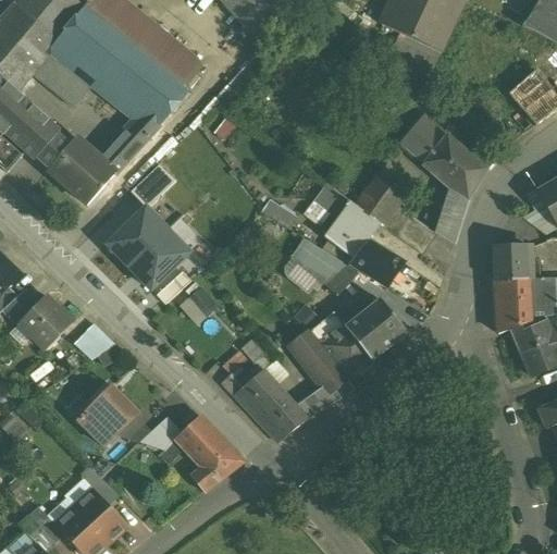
[(15,0),(13,2),(36,21),(53,0),(15,0)]
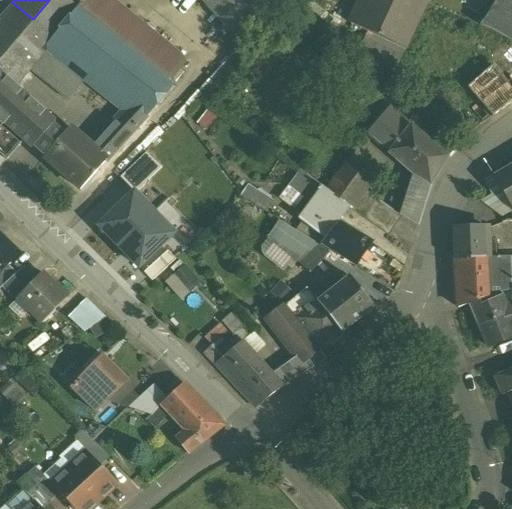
[(49,0),(33,19),(52,35),(77,5),(71,0),(49,0)]
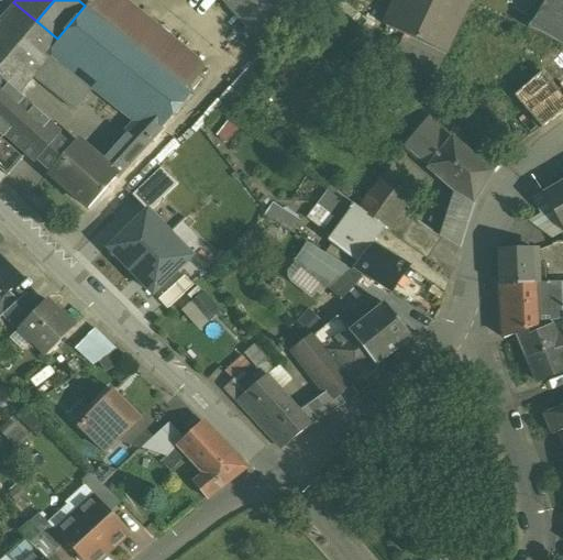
[(203,59),(130,0),(89,0),(85,6),(183,85),(203,59)]
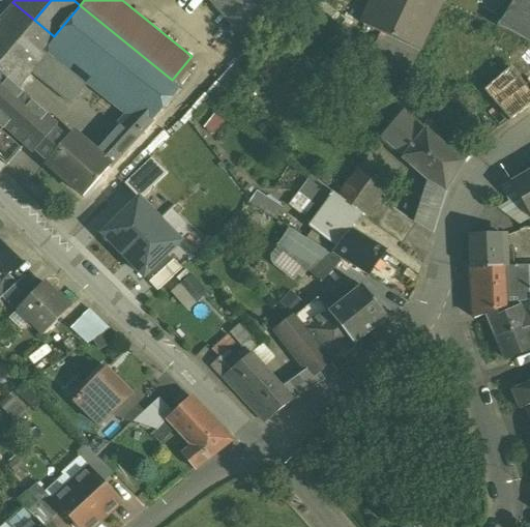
[(208,0),(238,35),(278,0),(208,0)]
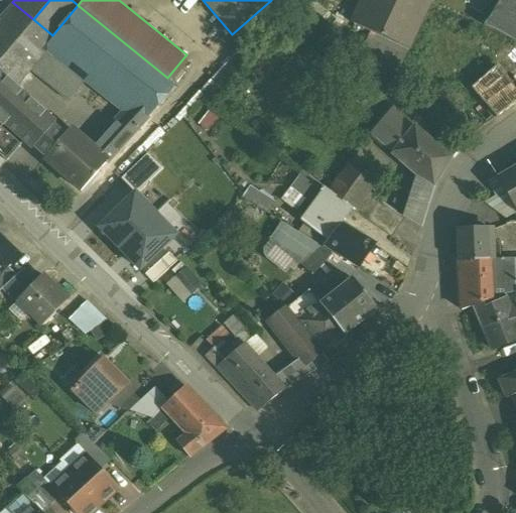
[(363,0),(353,22),(370,30),(407,47),(429,0),(363,0)]
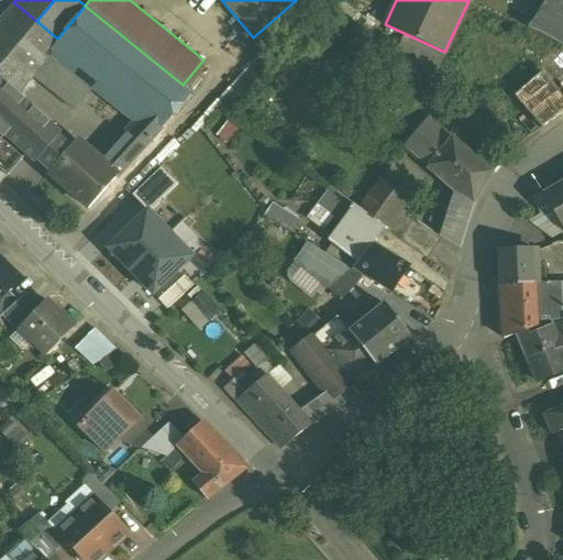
[(552,0),(538,30),(562,43),(562,0),(552,0)]
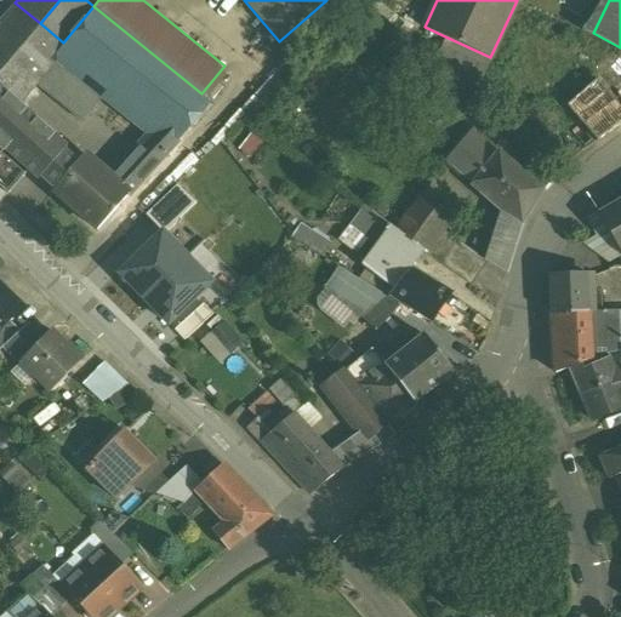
[(40,23),(15,3),(0,18),(0,85),(20,102),(35,83),(35,81),(63,46),(62,45),(63,43),(40,23)]
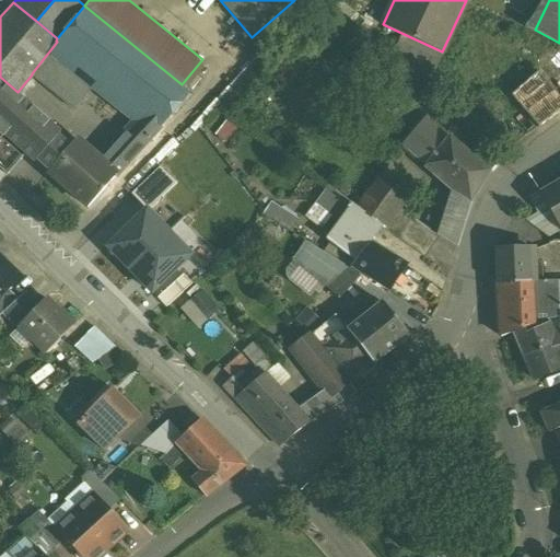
[(182,84),(84,6),(57,38),(56,41),(57,42),(100,76),(144,112),(160,124),(190,91),(182,84)]
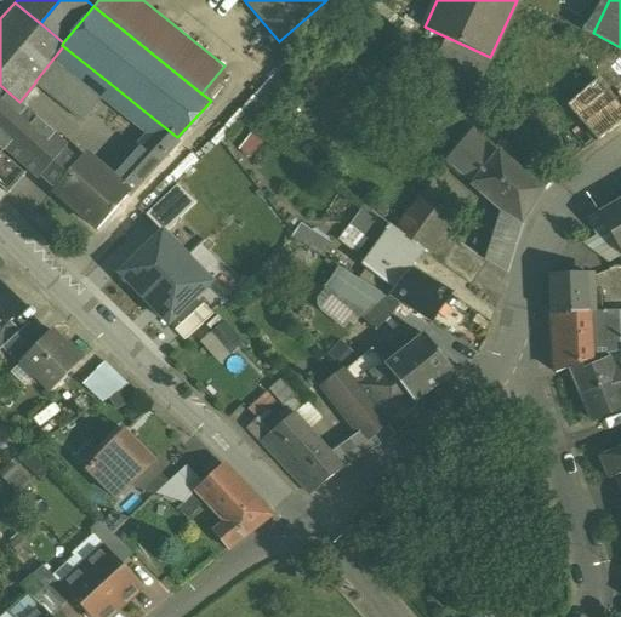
[(490,57),(445,36),(436,55),(478,85),(490,57)]
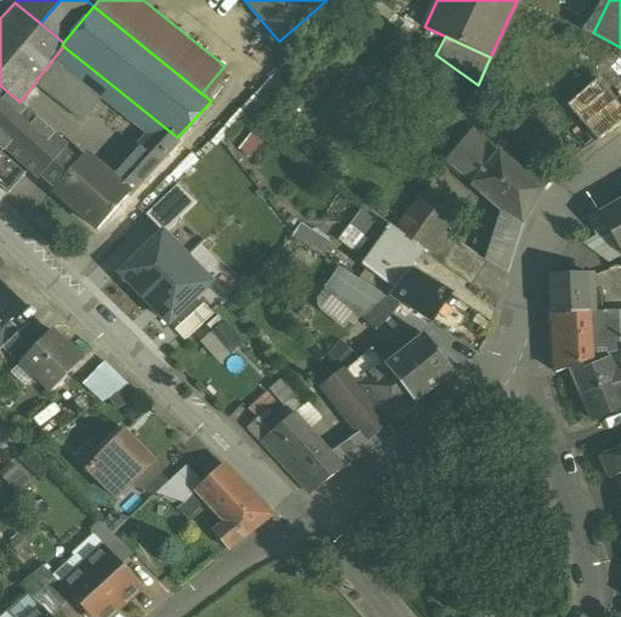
[(63,46),(35,81),(35,83),(81,119),(110,84),(63,46)]
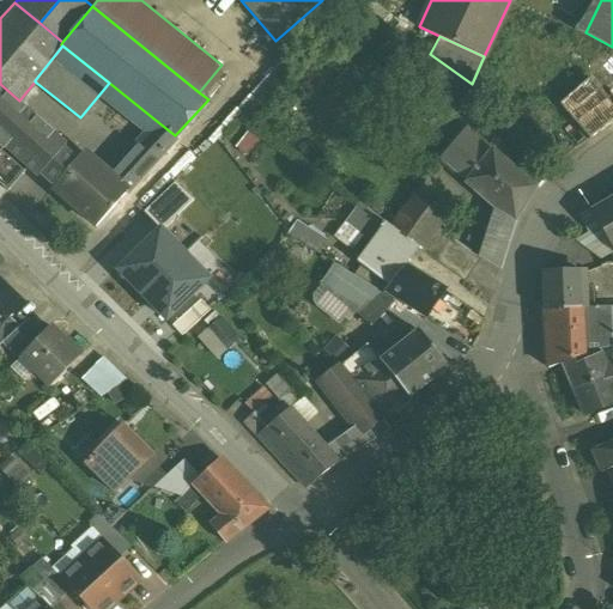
[(612,104),(602,92),(589,77),(559,102),(589,136),(612,119),(612,104)]
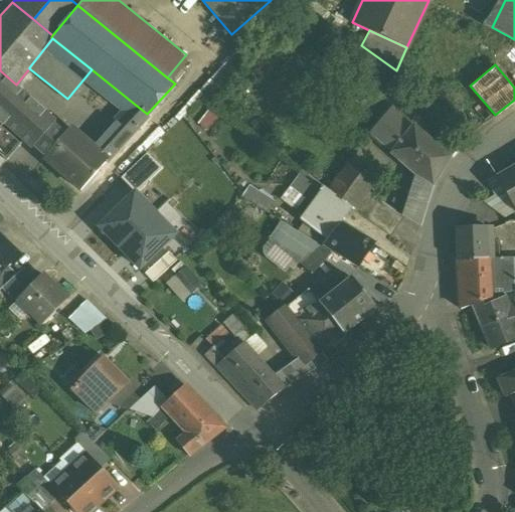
[(16,84),(0,70),(0,153),(6,159),(22,140),(31,147),(33,145),(44,155),(44,156),(65,133),(64,132),(53,122),(55,120),(16,84)]
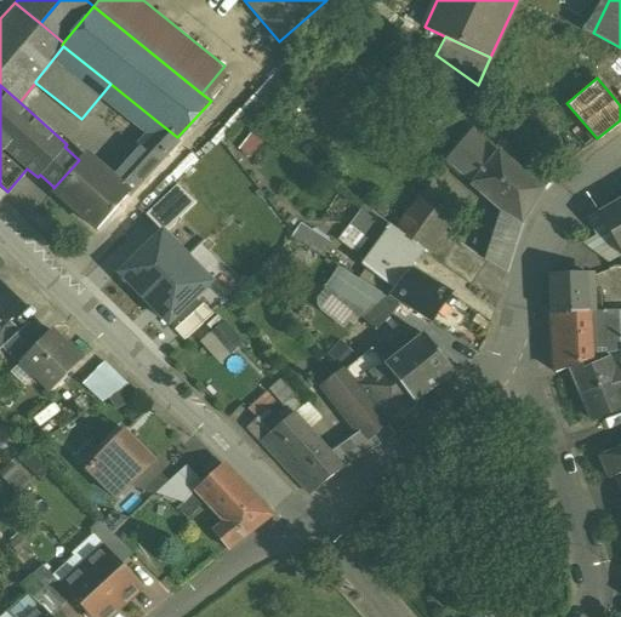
[(620,85),(610,93),(620,106),(620,85)]
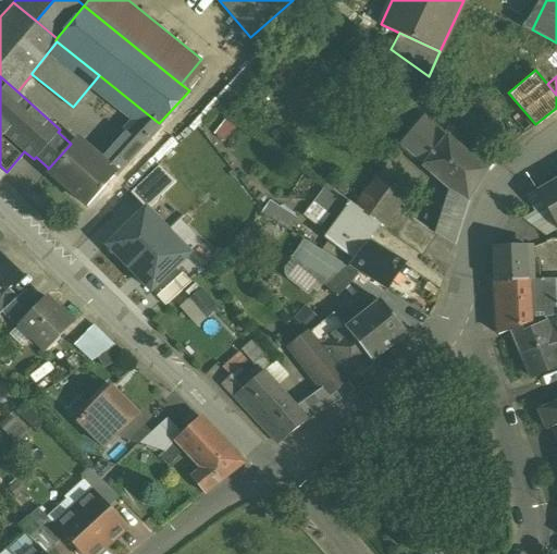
[(144,111),(108,151),(123,164),(159,123),(144,111)]
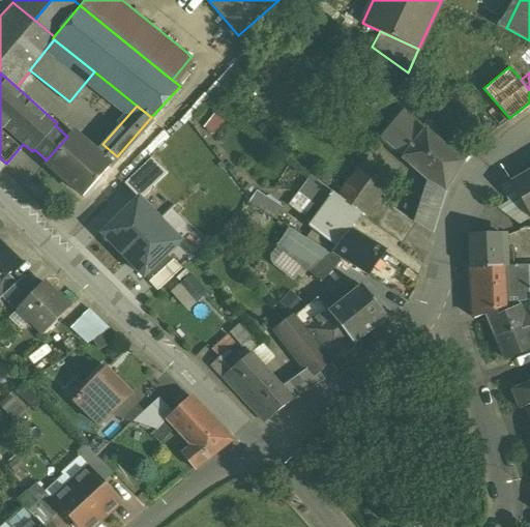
[(425,127),(403,110),(395,118),(418,137),(425,127)]
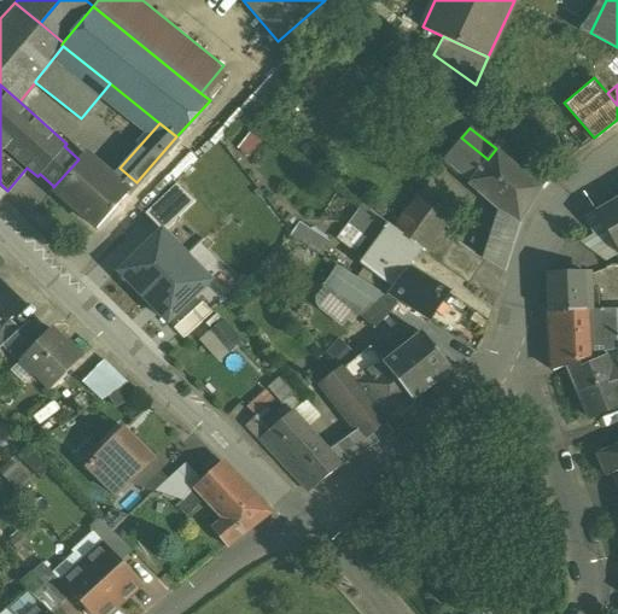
[(488,159),(461,138),(445,157),(472,180),(489,161),(488,159)]
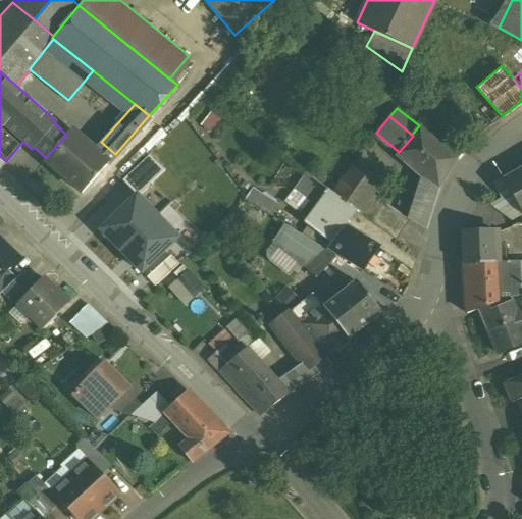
[(455,157),(419,125),(412,135),(413,136),(399,152),(422,171),(438,185),(440,182),(455,157)]
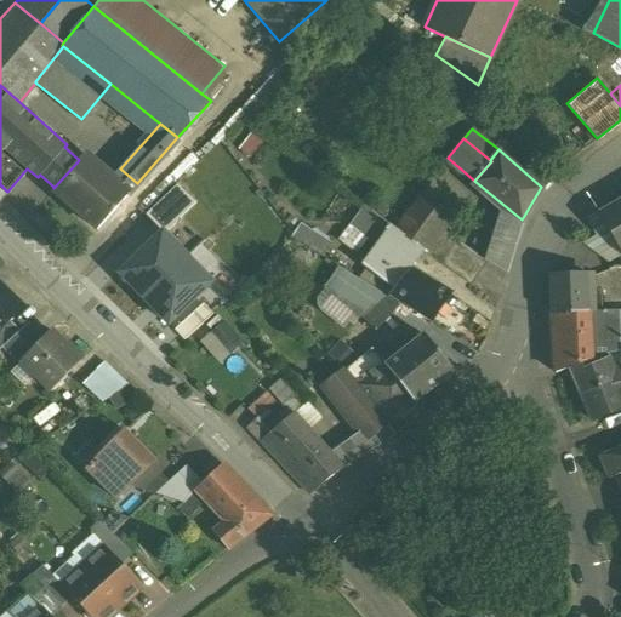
[(127,192),(84,153),(78,159),(79,160),(53,188),(53,187),(52,188),(97,227),(127,192)]
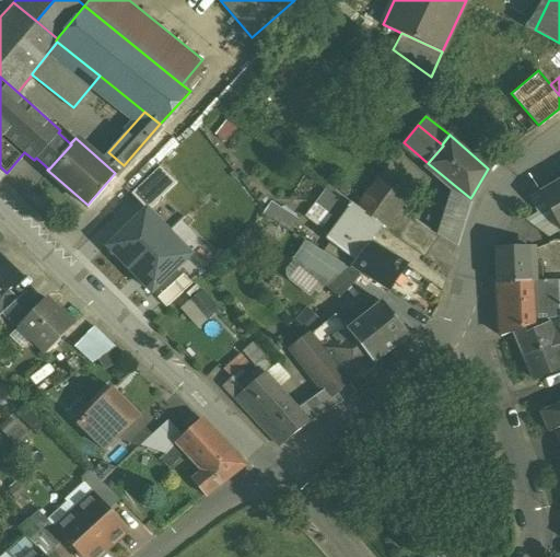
[(160,165),(132,192),(143,204),(149,200),(152,204),(176,183),(160,165)]
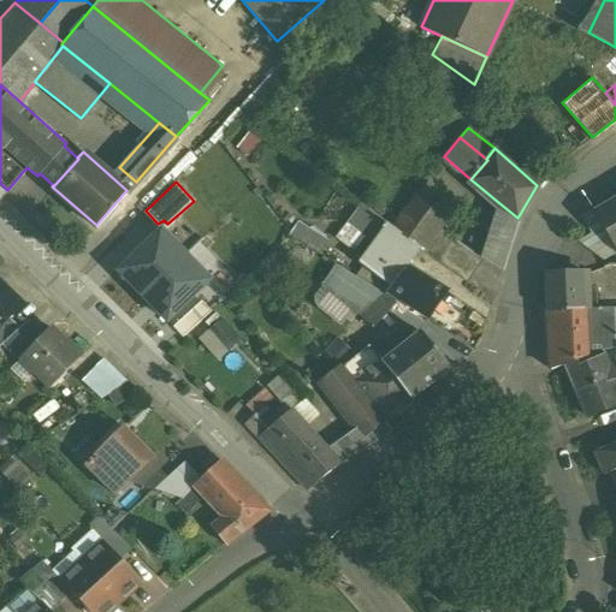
[(448,218),(413,192),(386,221),(396,229),(410,211),(433,229),(420,245),(424,250),(448,218)]
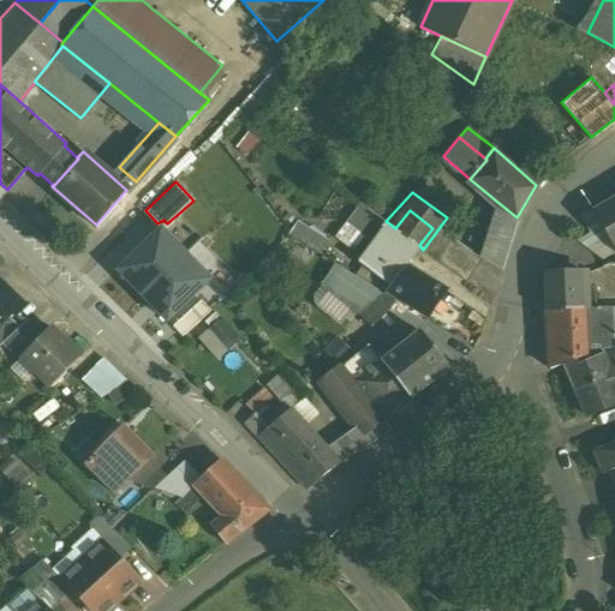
[(614,193),(591,208),(601,225),(614,250),(614,193)]
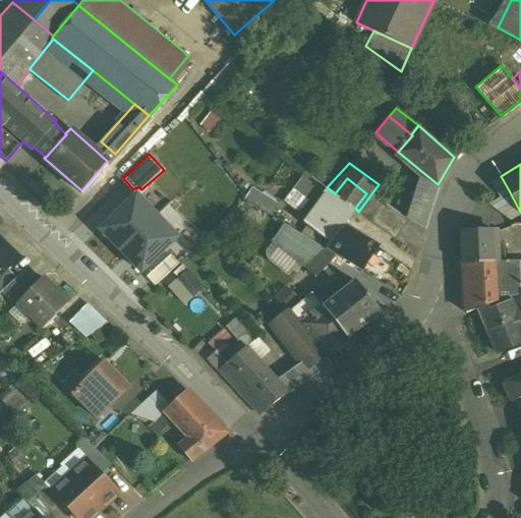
[(327,187),(304,170),(292,186),(314,204),(327,187)]
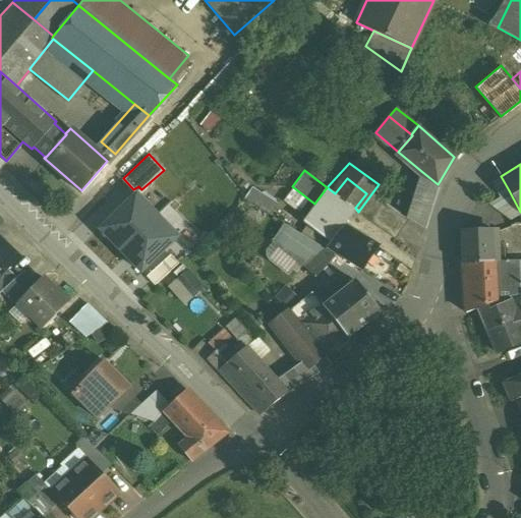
[(438,184),(421,171),(414,192),(432,203),(440,181),(438,184)]
